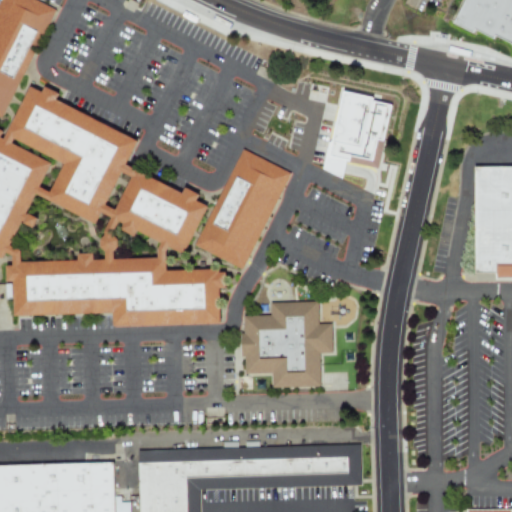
[(511,0),(463,0),(453,22),(511,49),(511,0)]
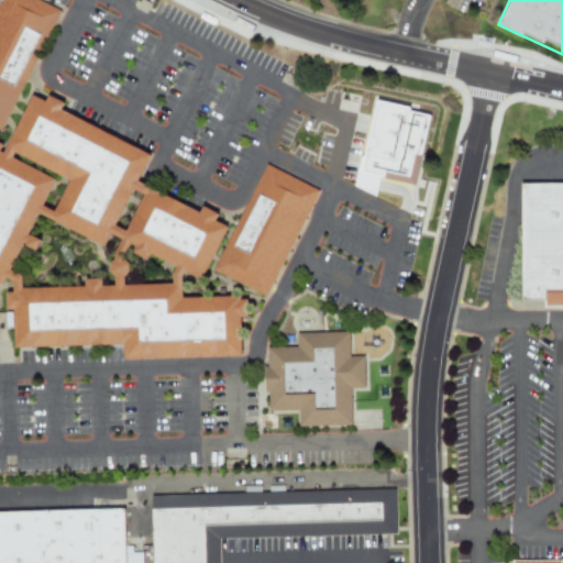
[(46,28),(0,117),(0,25),(9,9),(46,28)]
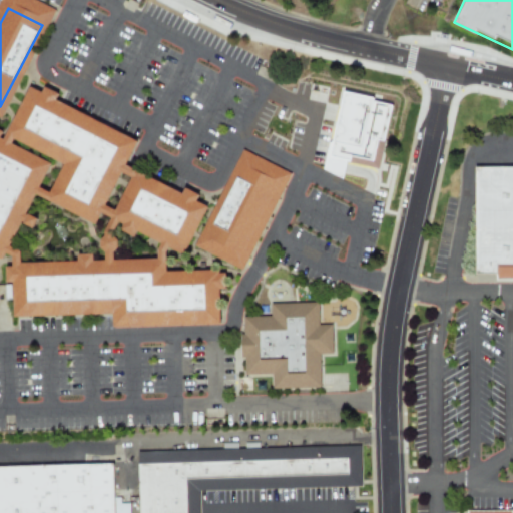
[(325,173),(342,176),(344,162),(379,168),(390,101),(339,93),(325,173)]
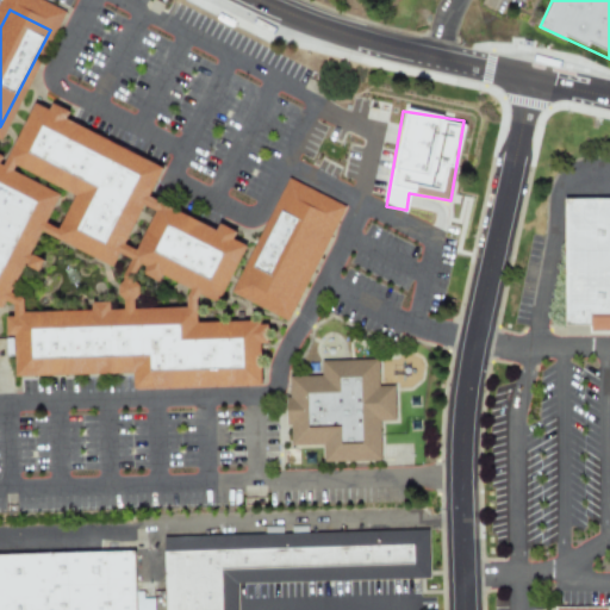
[(41,126),(142,179),(101,257),(57,234),(78,193),(22,165),(41,126)]
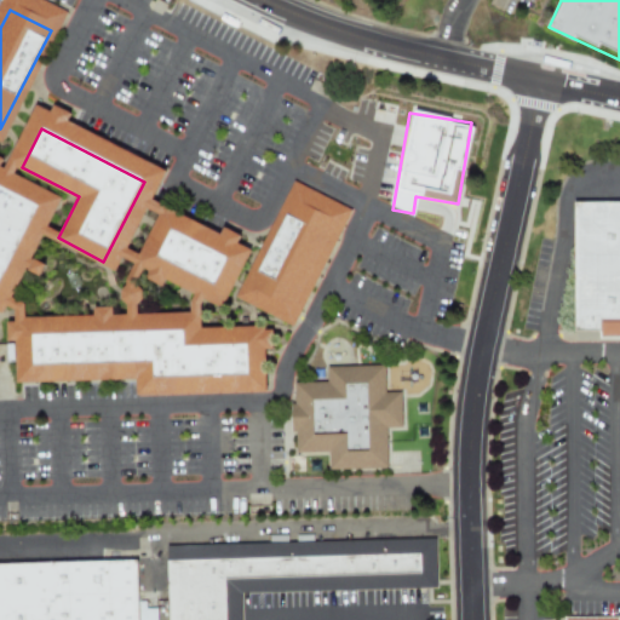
[(0,183),(45,207),(0,294),(0,183)]
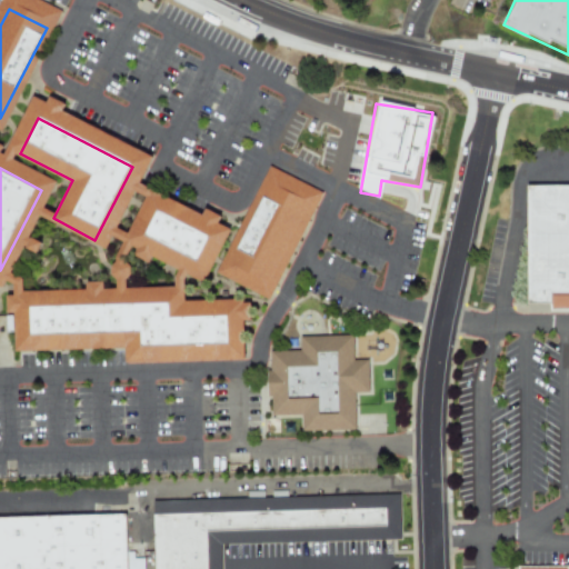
[(318,189),(260,301),(223,281),(280,170),(318,189)]
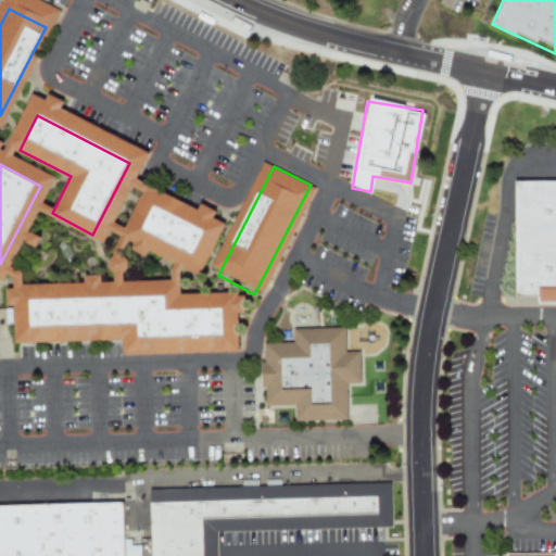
[(555,293),(514,294),(513,179),(555,178),(555,293)]
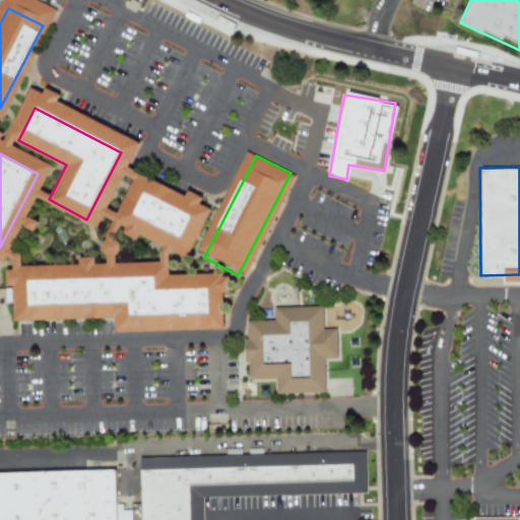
[(118,221),(135,188),(197,220),(180,254),(118,221)]
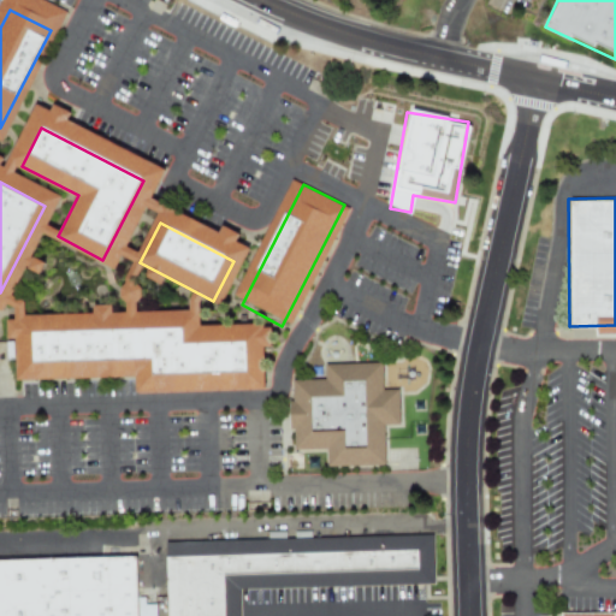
[(117,380),(23,380),(23,335),(117,335),(117,380)]
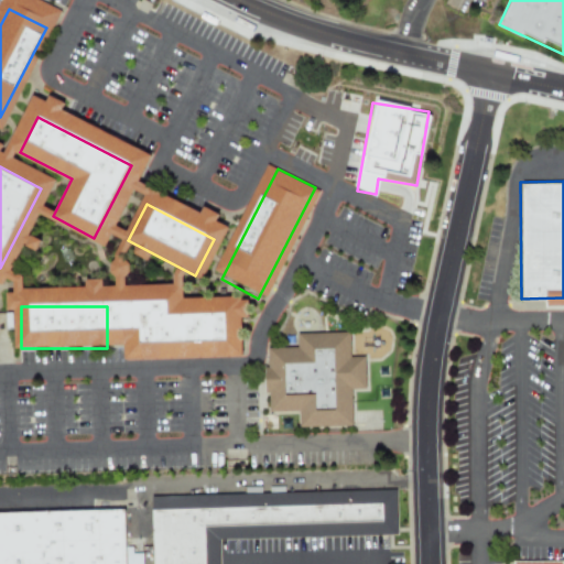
[(236,321),(236,357),(137,357),(137,307),(176,307),(176,321),(236,321)]
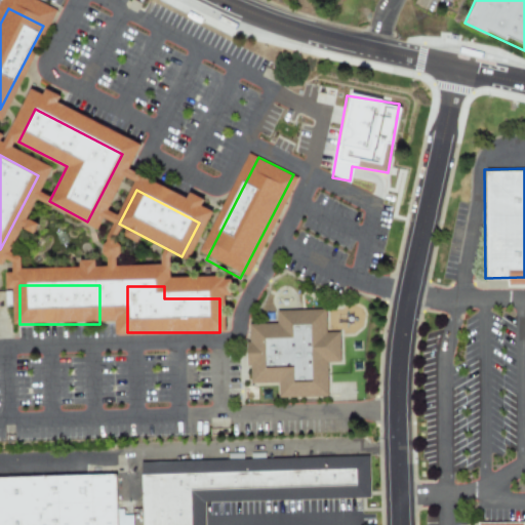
[(278,321),(279,310),(330,310),(329,394),(278,393),(278,378),(248,378),(248,321),(278,321)]
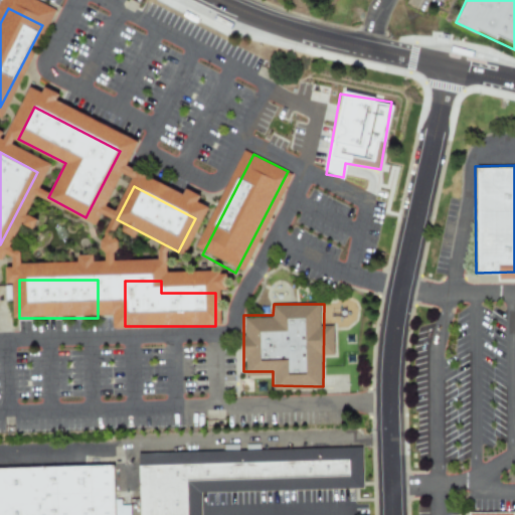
[(112,514),(112,497),(139,497),(138,450),(359,444),(360,487),(197,492),(197,514),(112,514)]
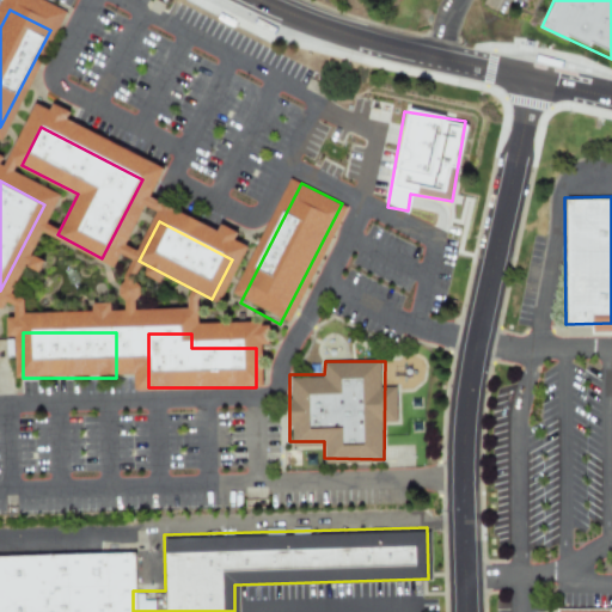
[(133,591),(133,611),(0,611),(0,556),(132,554),(133,591)]
